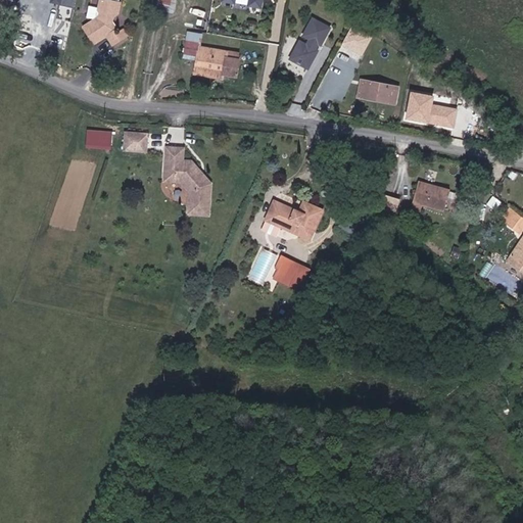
[(122,13),(122,12),(124,2),(123,2),(114,0),(103,0),(100,18),(84,30),(94,45),(108,37),(116,46),(130,40),(127,32),(120,35),(116,34),(117,28),(114,21),(116,17),(119,15),(122,13)]
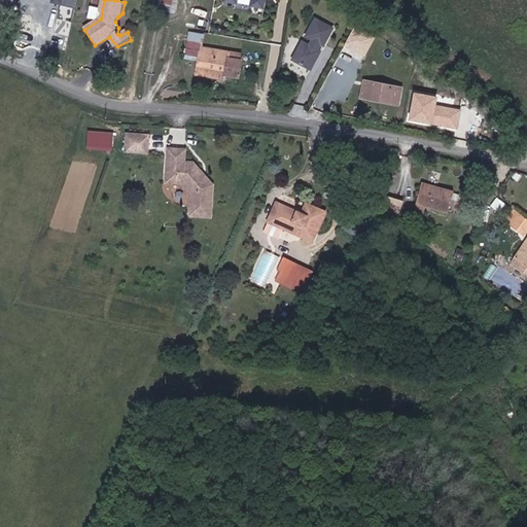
[(162,0),(160,10),(175,13),(177,0),(162,0)]
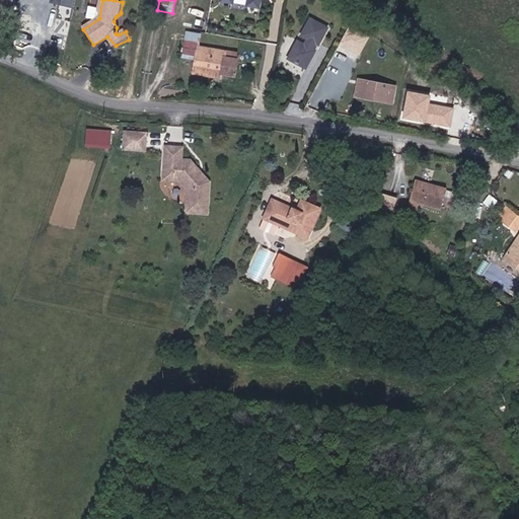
[(219,0),(219,3),(260,10),(261,0),(219,0)]
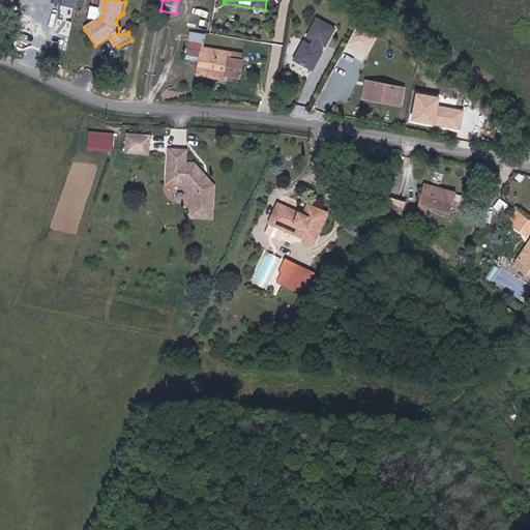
[(313,70),(335,29),(315,18),(292,59),(313,70)]
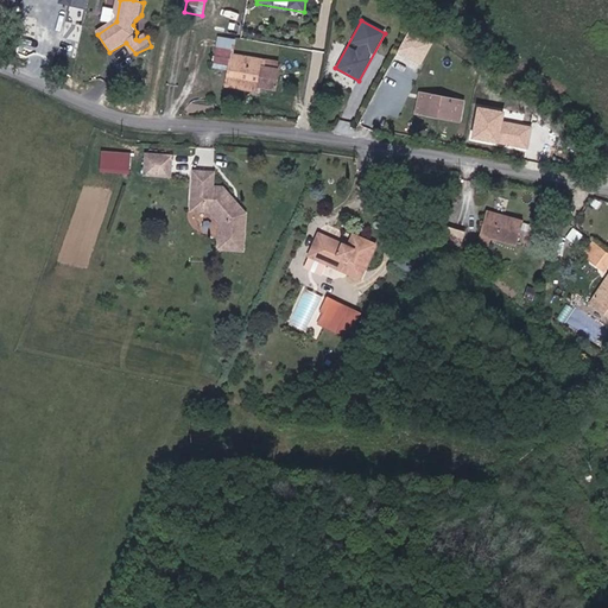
[(419,68),(432,43),(407,30),(394,55),(419,68)]
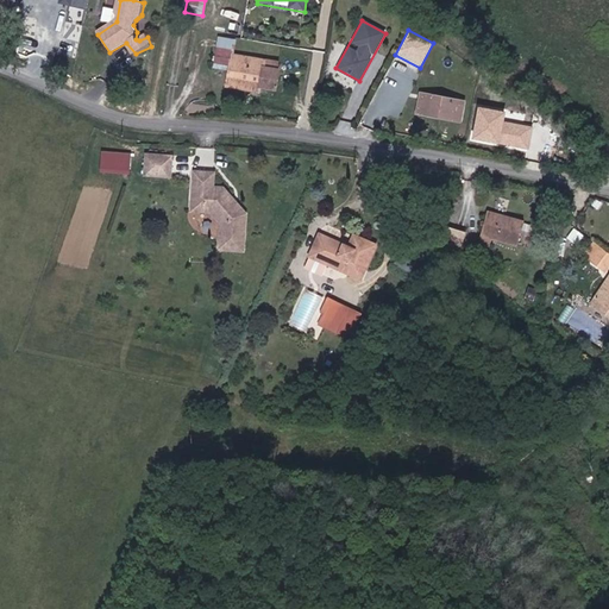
[(261,92),(262,86),(275,88),(278,62),(231,54),(231,46),(219,44),(214,66),(228,68),(226,86),(261,92)]
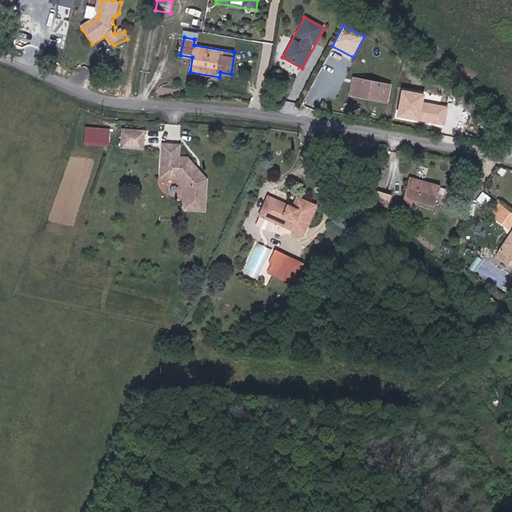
[(391,85),(353,78),(349,96),(388,103),(391,85)]
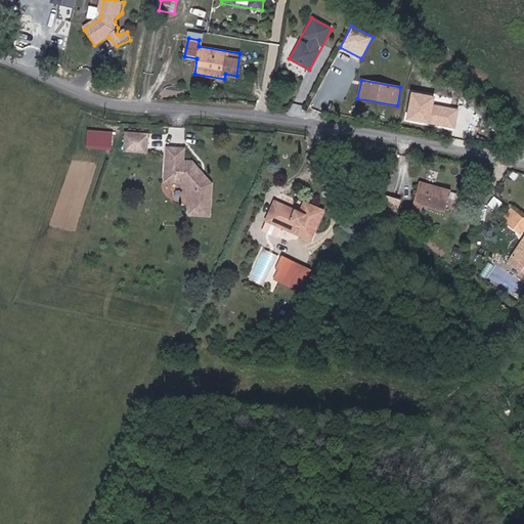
[(410,93),(405,120),(455,129),(459,110),(434,104),(435,97),(410,93)]
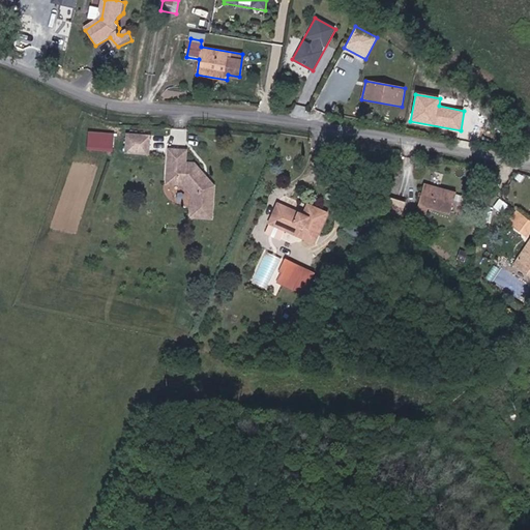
[(115,133),(89,130),(88,148),(114,150),(115,133)]
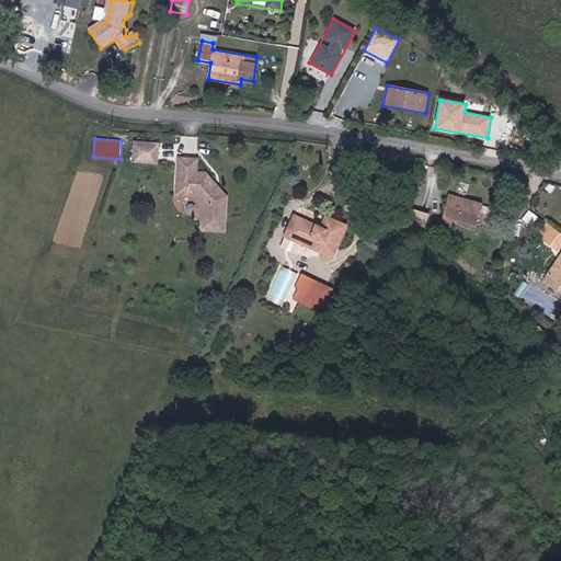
[(159,161),(160,142),(137,141),(136,159),(159,161)]
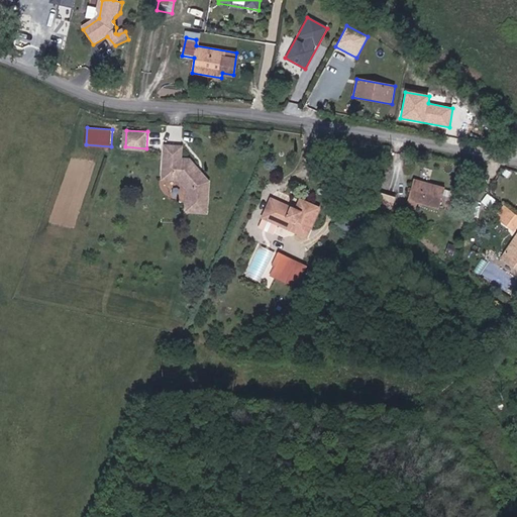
[(186,211),(206,212),(209,180),(191,160),(183,159),(183,147),(167,146),(165,173),(178,175),(187,187),(186,211)]
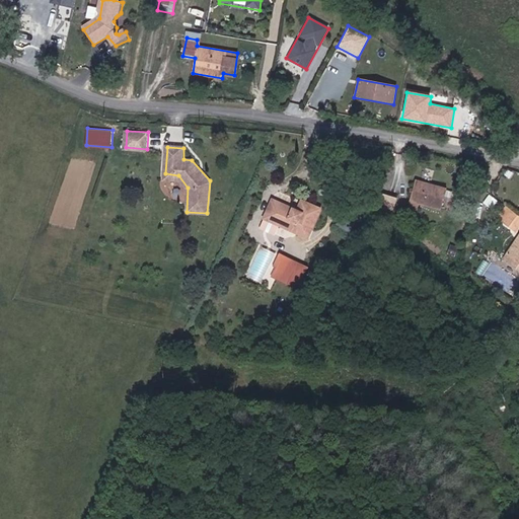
[(414,181),(409,201),(441,210),(446,190),(444,190),(447,178),(435,175),(432,187),(414,181)]
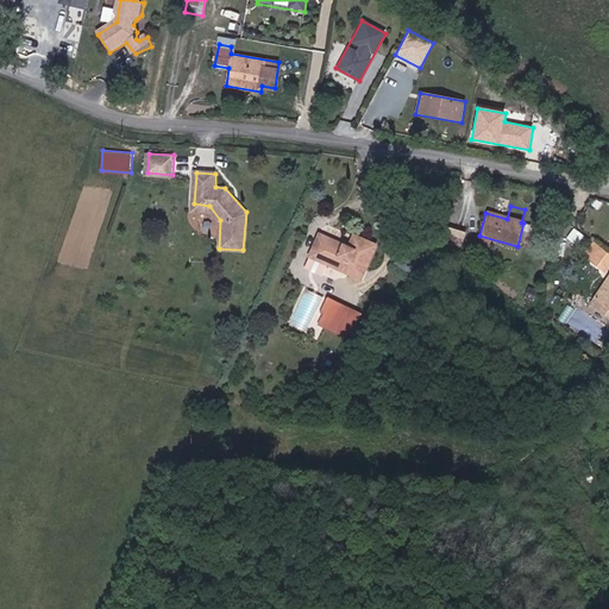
[(447,225),(443,242),(462,248),(468,231),(447,225)]
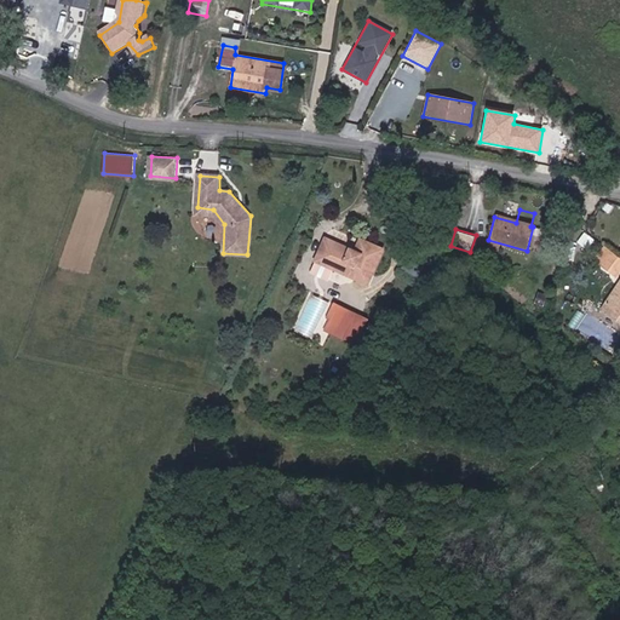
[(325,235),(314,259),(331,267),(371,283),(385,246),(360,235),(354,247),(325,235)]
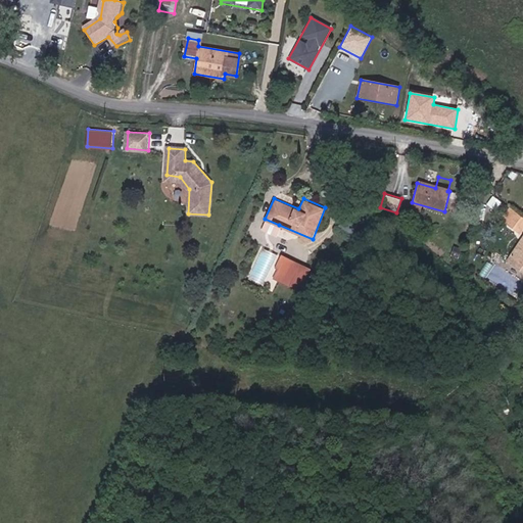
[(502,212),(507,217),(516,207),(510,202),(502,212)]
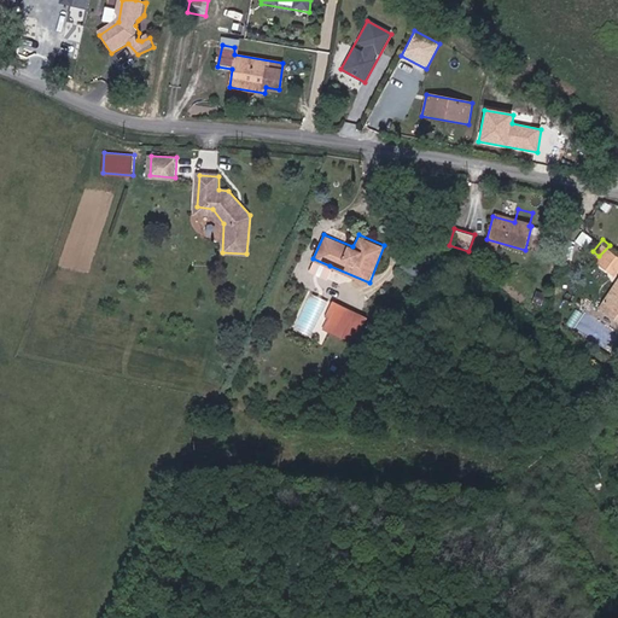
[(617,261),(617,252),(610,245),(599,256),(612,268),(617,261)]
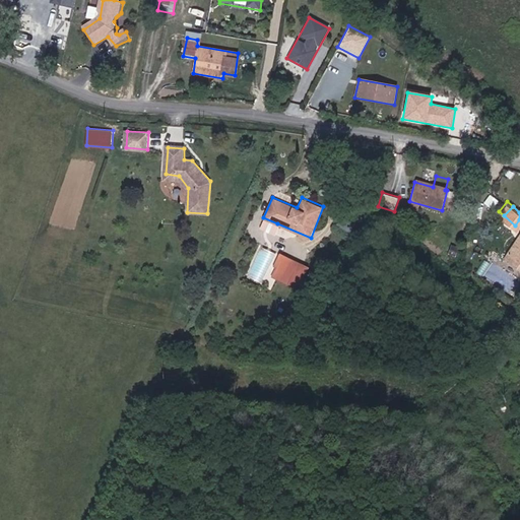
[(273,235),(277,223),(263,217),(259,229),(273,235)]
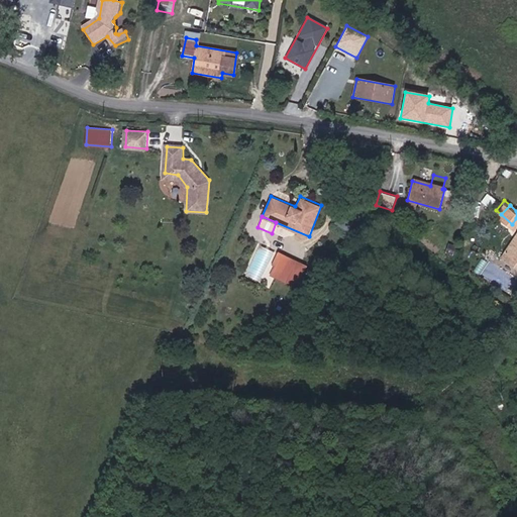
[(516,237),(506,254),(516,261),(516,266),(516,268),(516,269),(516,237)]
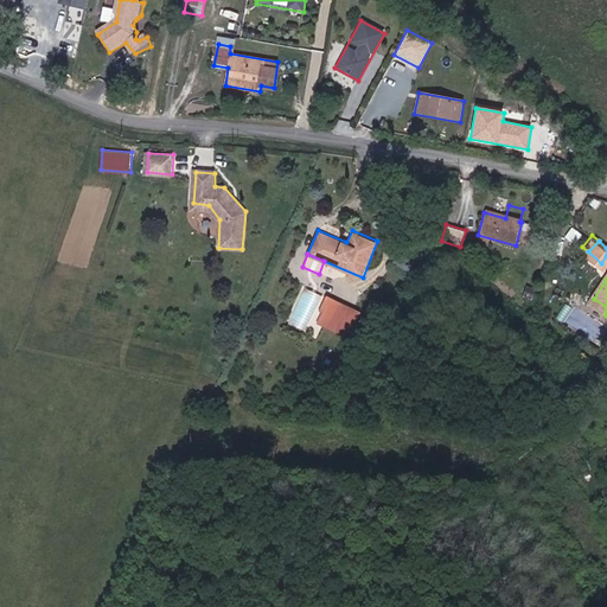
[(347,317),(343,315),(347,302),(330,295),(324,310),(328,312),(324,321),(343,328),(347,317)]
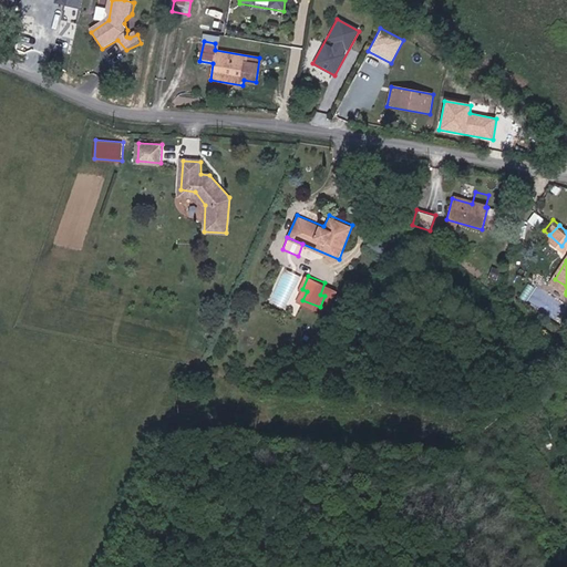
[(566,294),(566,291),(566,286),(555,279),(552,285),(566,294)]
